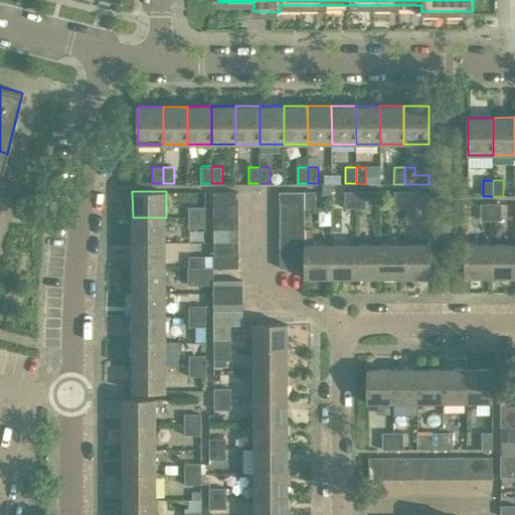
[(280,192),(281,204),(304,204),(305,191),(280,192)]
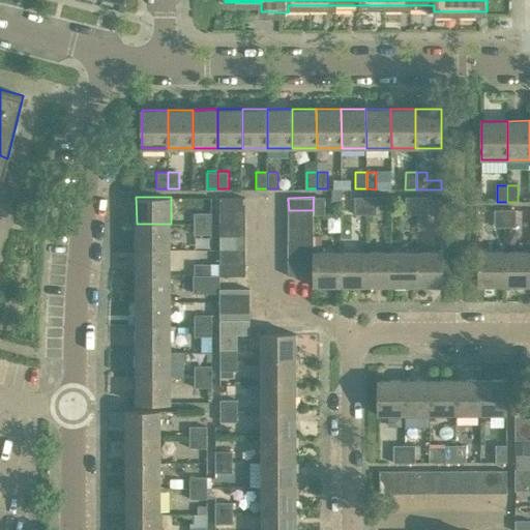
[(314,197),(313,210),(313,215),(324,214),(324,197),(314,197)]
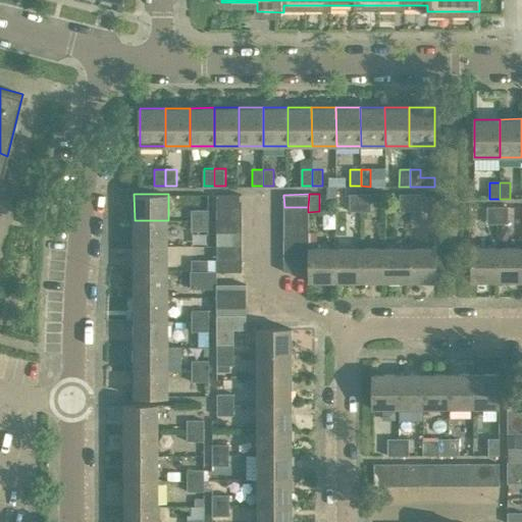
[(359,211),(359,194),(349,194),(349,211),(359,211)]
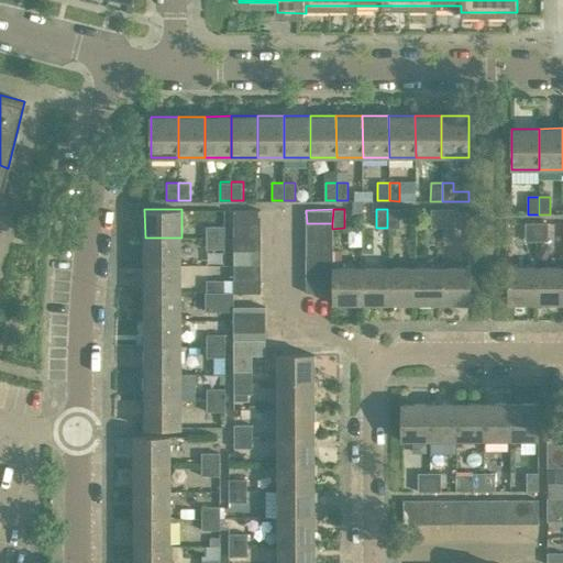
[(387,209),(387,228),(399,228),(399,209),(387,209)]
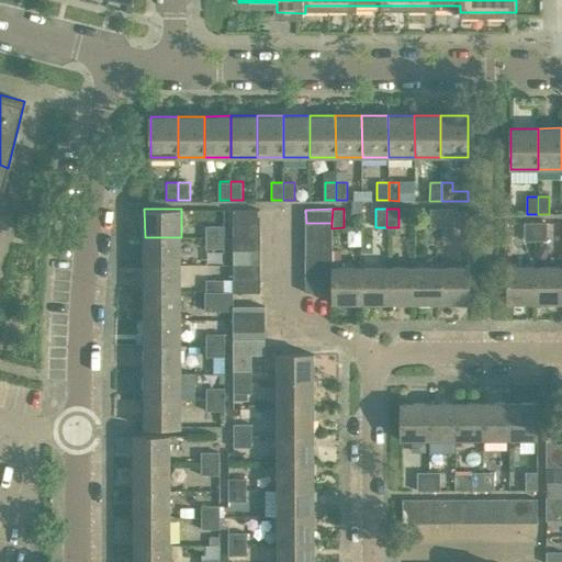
[(439,227),(439,209),(429,209),(429,227),(439,227)]
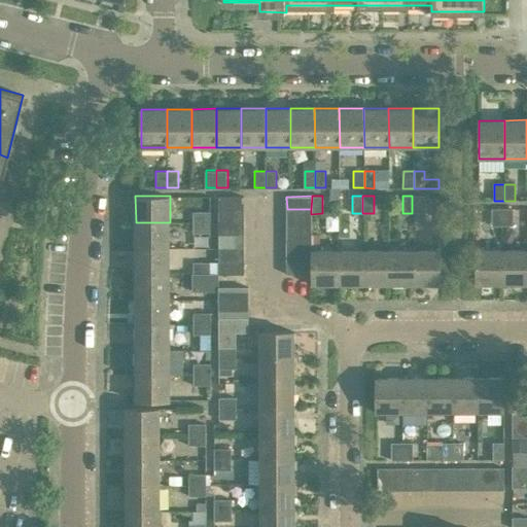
[(424,196),(412,196),(412,213),(424,213),(424,196)]
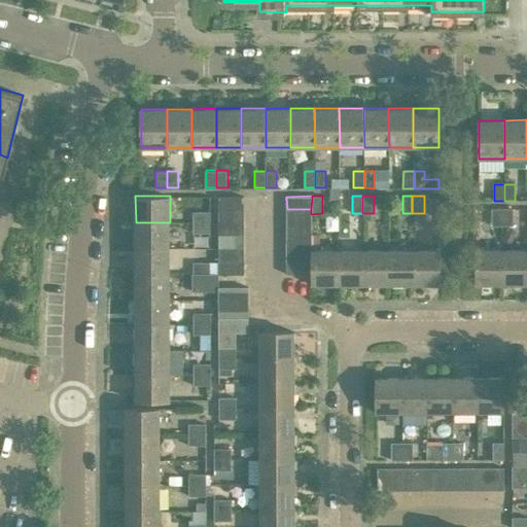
[(219,197),(219,210),(244,210),(244,197),(219,197)]
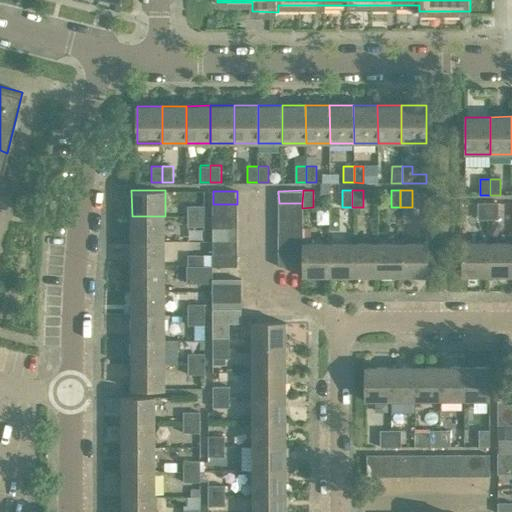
[(279,203),(279,216),(302,216),(302,208),(302,203),(279,203)]
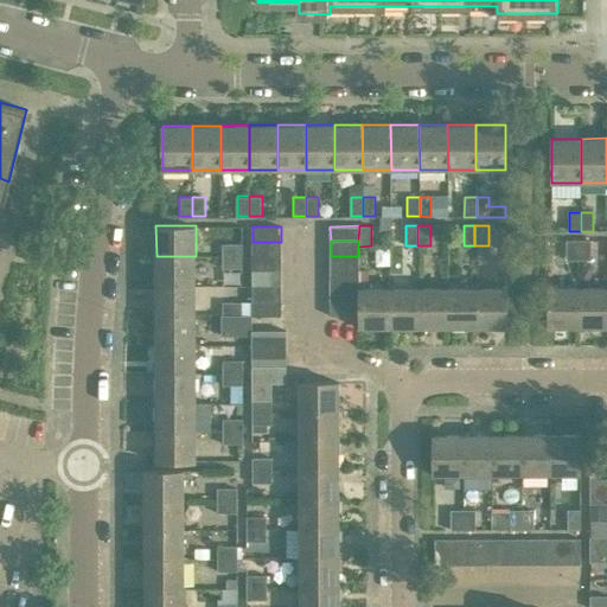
[(577,261),(577,241),(567,241),(567,261),(577,261)]
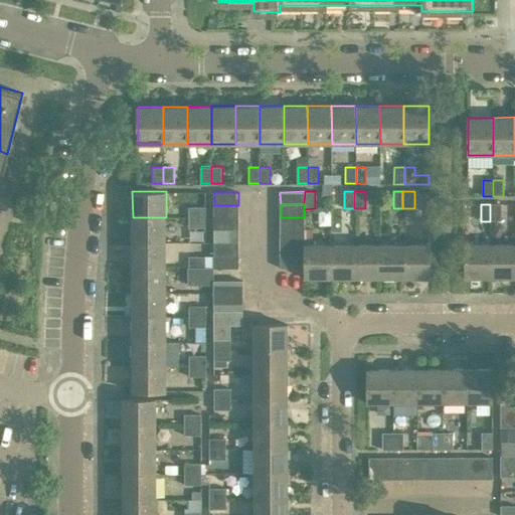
[(490,204),(490,221),(500,221),(500,204),(490,204)]
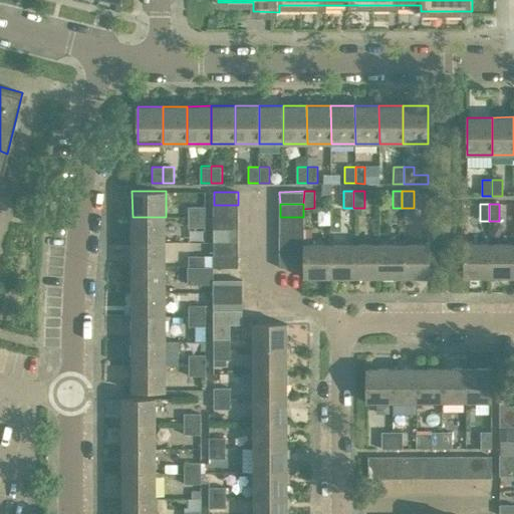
[(238,218),(238,205),(214,205),(214,217),(238,218)]
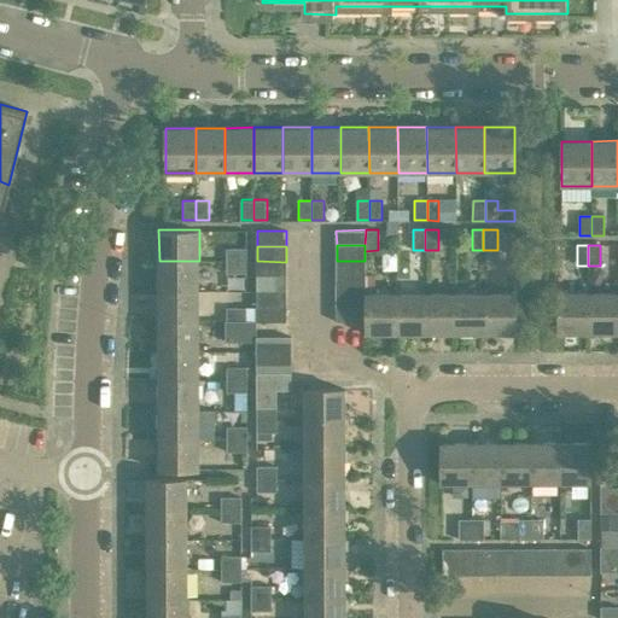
[(227,261),(246,261),(246,248),(227,248),(227,261)]
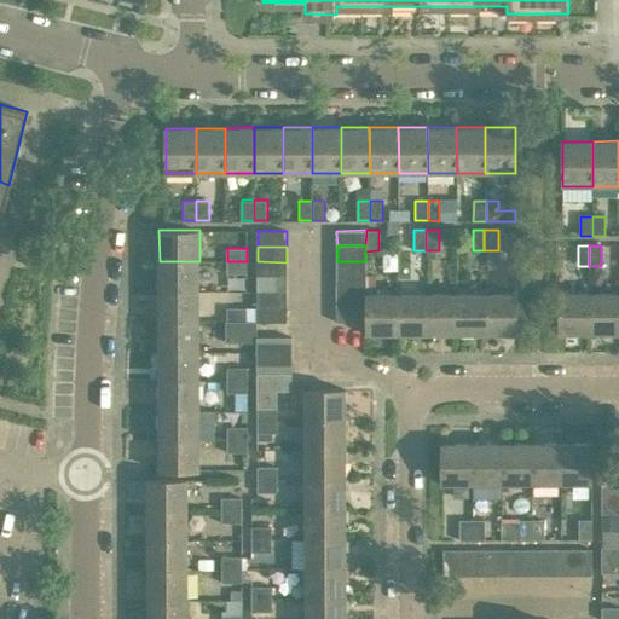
[(160,261),(160,290),(200,290),(200,261),(160,261)]
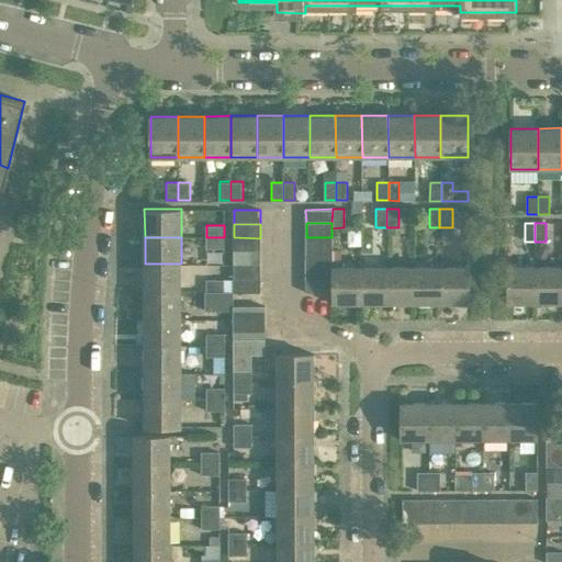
[(224,237),(206,237),(206,248),(224,248),(224,237)]
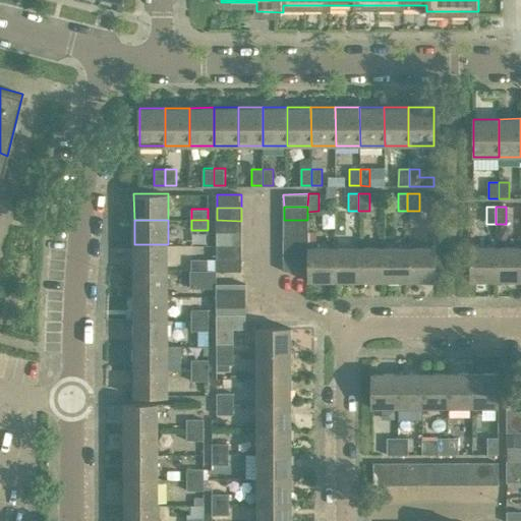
[(217,220),(217,233),(241,233),(241,221),(217,220)]
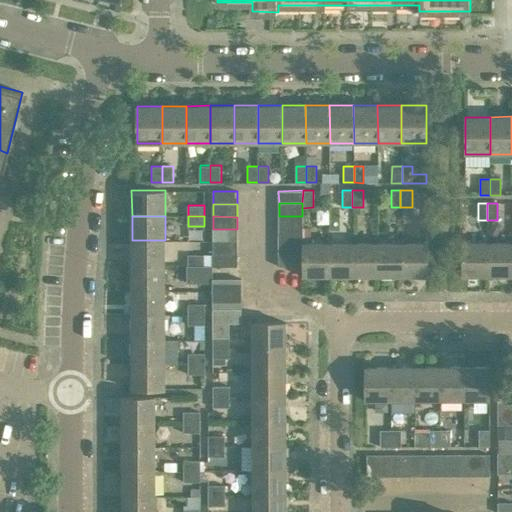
[(279,216),(279,228),(303,228),(302,216),(279,216)]
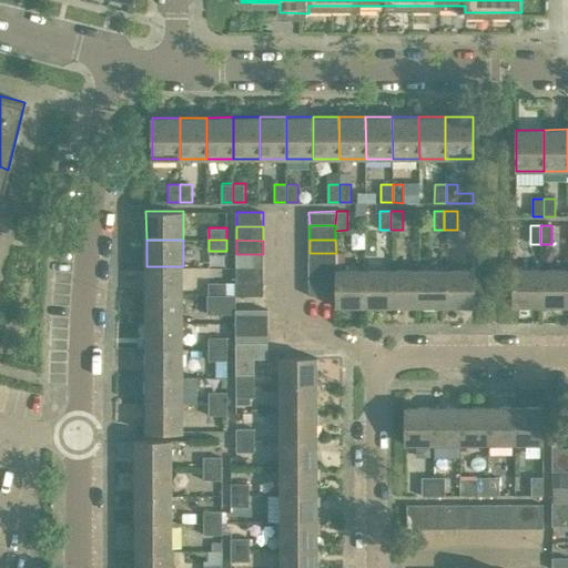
[(310,253),(310,267),(336,267),(336,253),(310,253)]
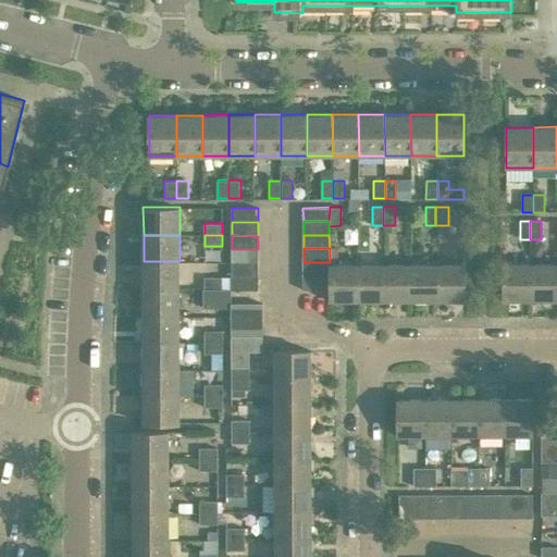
[(258,262),(258,249),(232,249),(232,262),(258,262)]
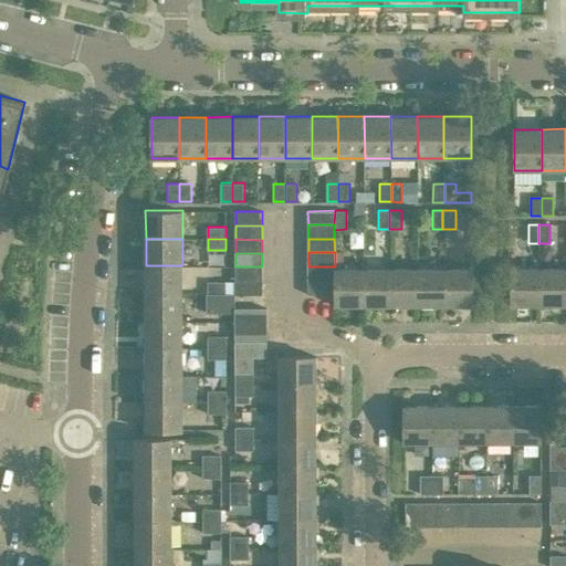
[(146,265),(146,293),(182,293),(182,265),(146,265)]
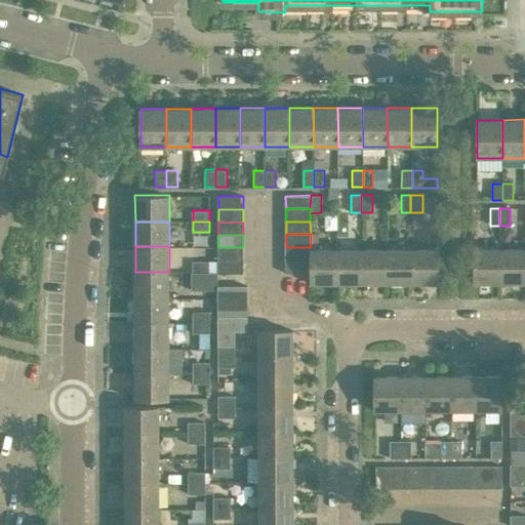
[(218,247),(218,260),(243,260),(243,247),(218,247)]
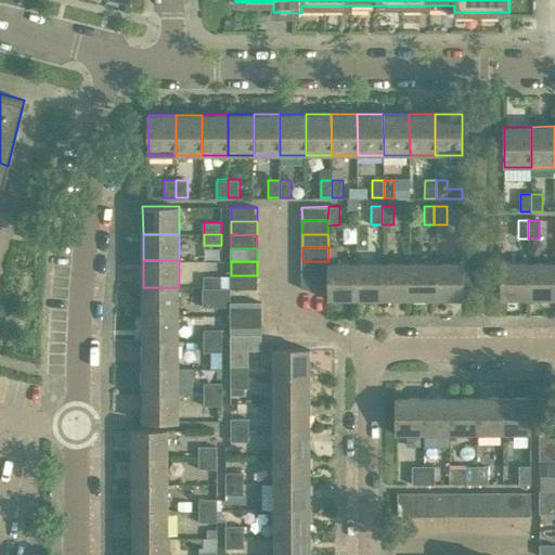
[(302,261),(302,274),(328,274),(328,265),(328,261),(302,261)]
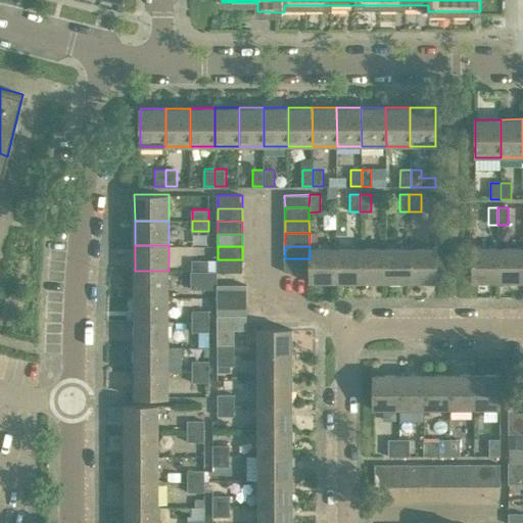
[(497,283),(497,248),(471,248),(472,283),(497,283)]
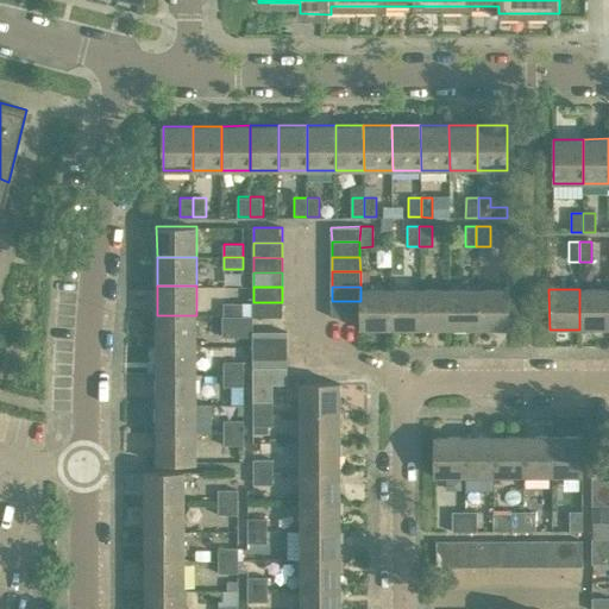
[(608,289),(579,289),(579,330),(608,330),(608,289)]
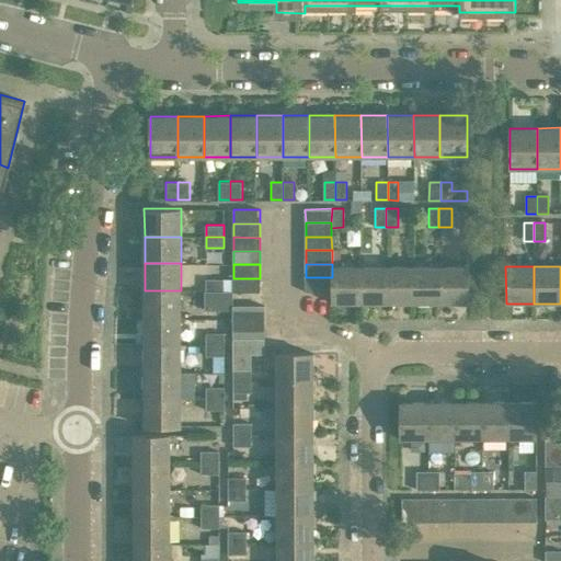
[(332,267),(332,277),(331,292),(332,304),(359,304),(359,267),(332,267)]
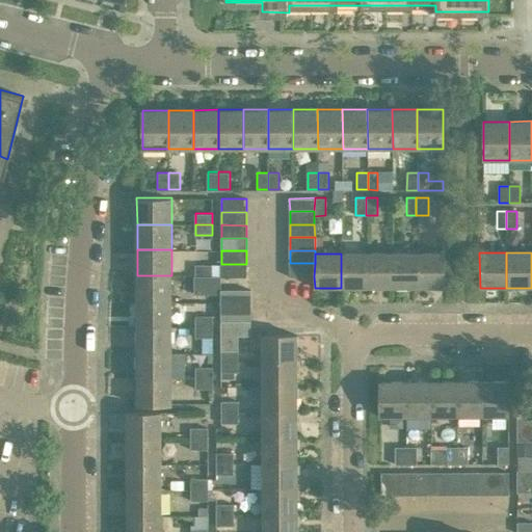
[(341,288),(366,288),(366,254),(341,254),(341,288)]
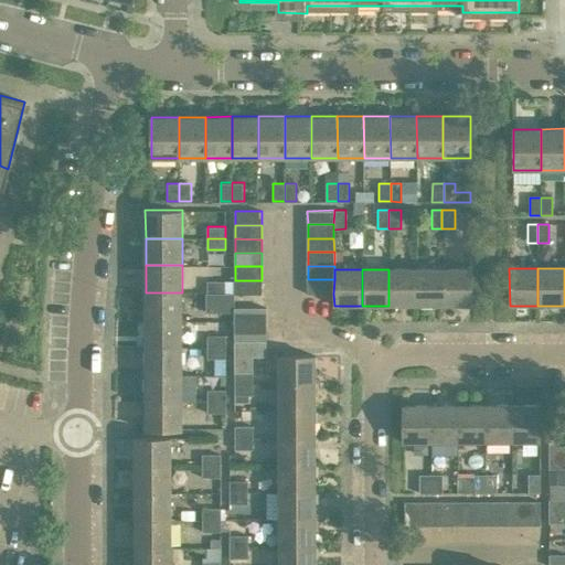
[(388,306),(415,305),(415,269),(388,269),(388,306)]
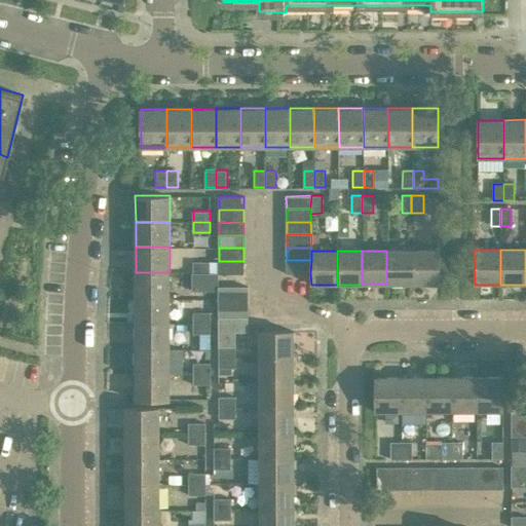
[(386,284),(412,284),(412,251),(386,251),(386,284)]
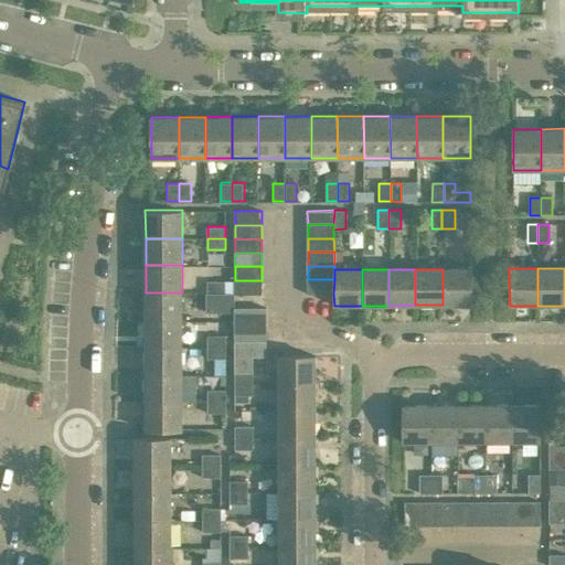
[(443,269),(443,305),(470,305),(470,269),(443,269)]
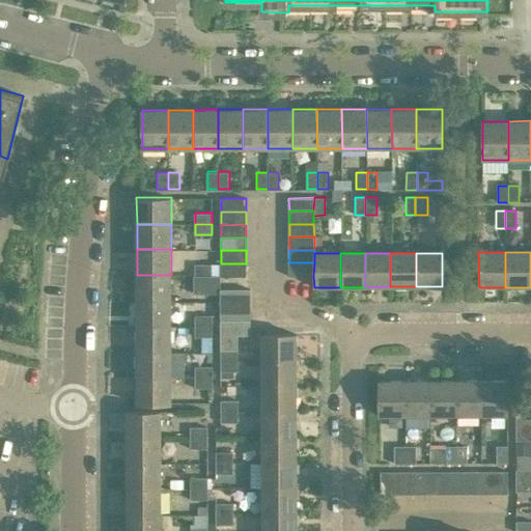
[(313,276),(314,262),(289,262),(289,276),(313,276)]
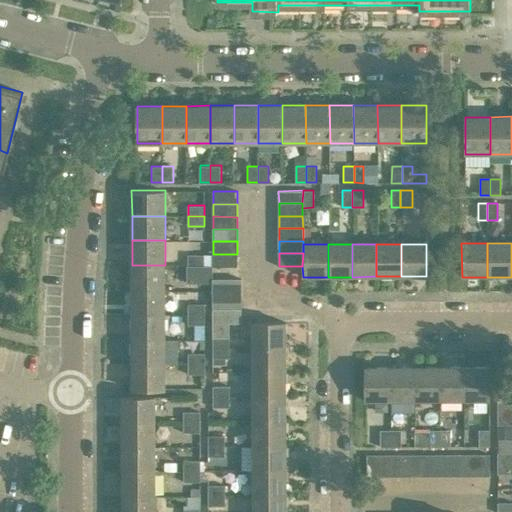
[(213,254),(213,265),(213,267),(237,267),(237,254),(213,254)]
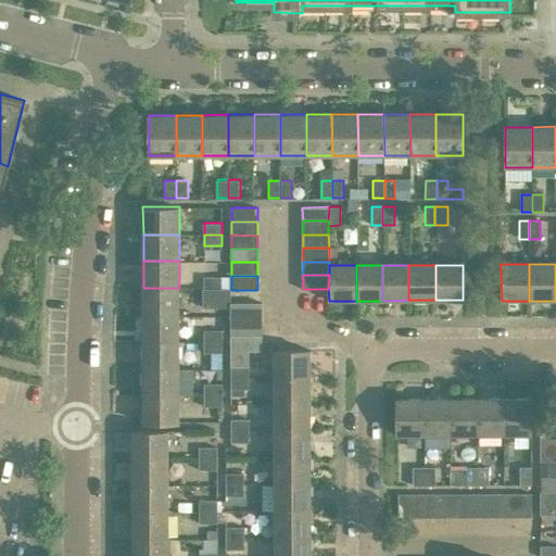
[(204,277),(204,288),(223,288),(222,277),(204,277)]
